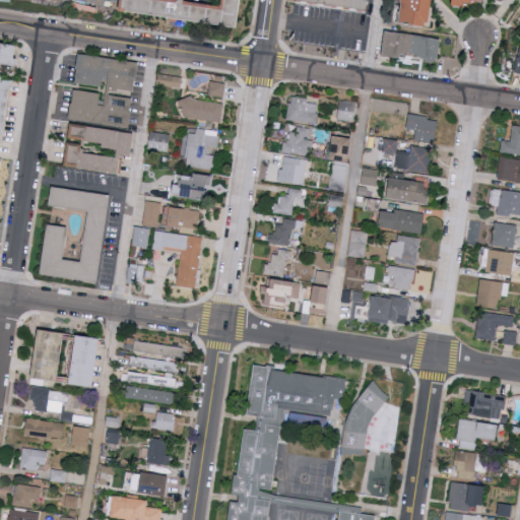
[(239,0),(236,28),(117,10),(118,0),(164,0),(219,8),(220,0),(239,0)]
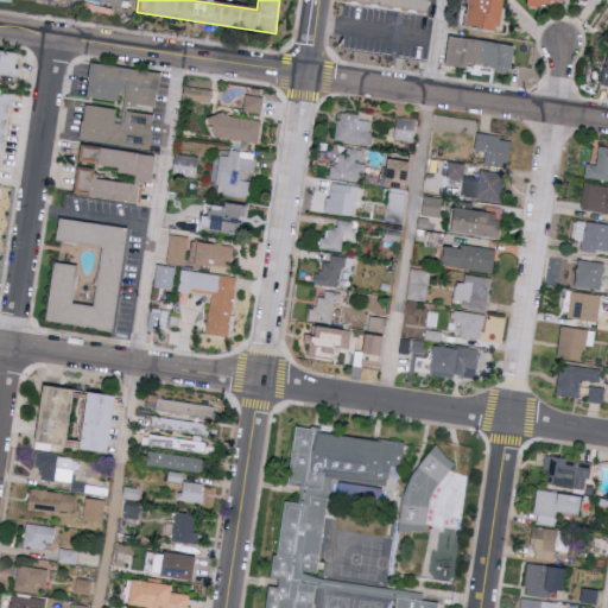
[(436,0),(436,4),(435,23),(430,21),(358,13),(350,12),(352,5),(352,0),(436,0)]
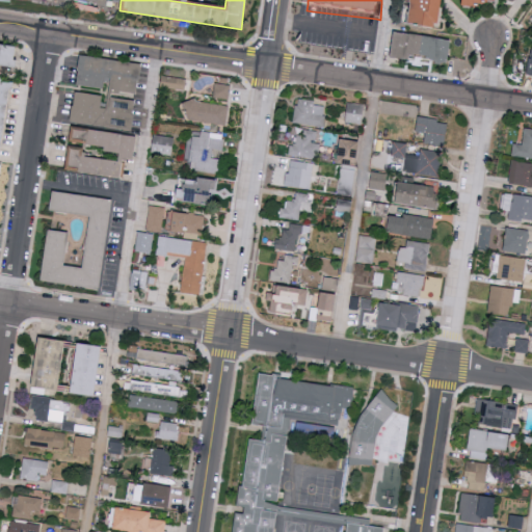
[(416,0),(413,23),(443,28),(447,0),(466,0),(466,6),(481,9),(482,0),(494,0),(499,1),(499,0),(416,0)]
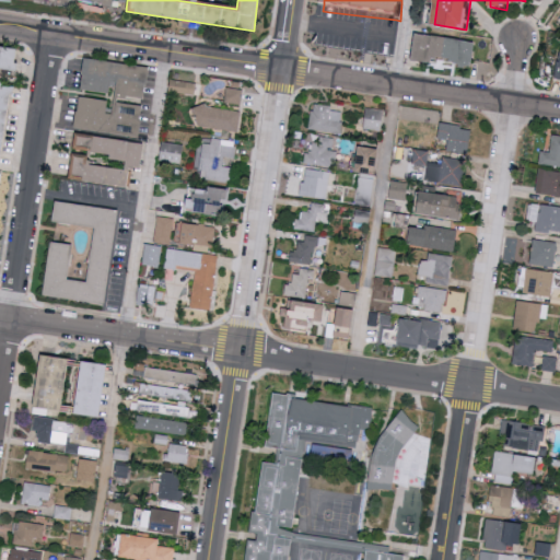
[(477,42),(418,33),(415,60),(435,62),(435,59),(474,65),(477,42)]
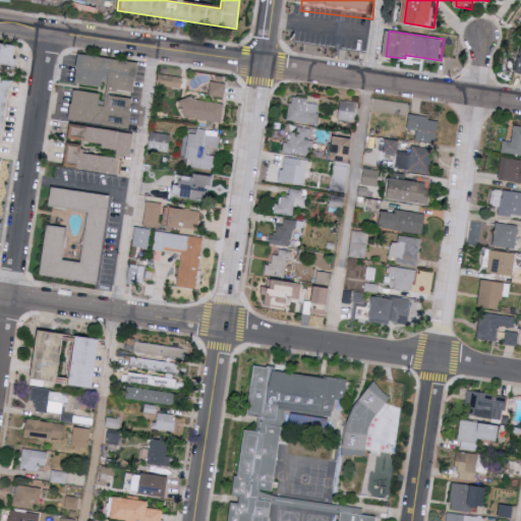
[(0,154),(5,155),(14,78),(0,76),(0,62),(18,65),(20,44),(0,41),(0,154)]
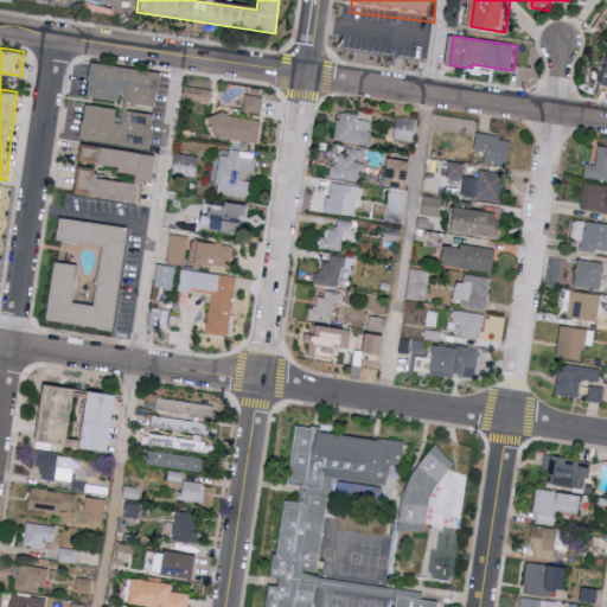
[(153,148),(158,112),(159,112),(165,72),(94,63),(89,97),(121,102),(123,88),(129,88),(125,123),(119,122),(120,109),(88,104),(83,140),(153,148)]
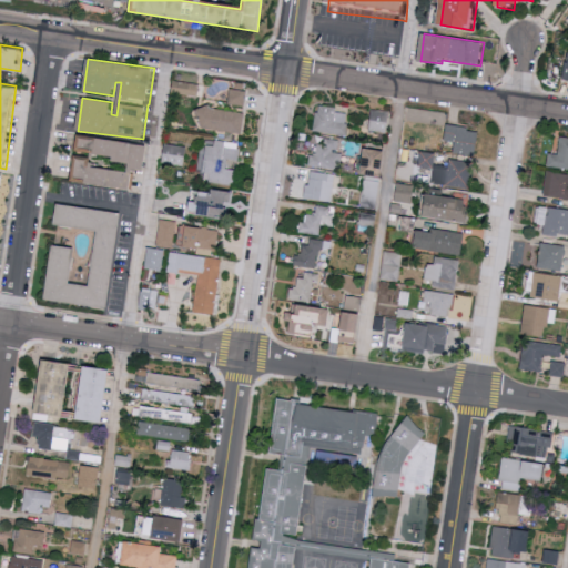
[(229,103),(245,105),(246,90),(230,89),(229,103)]
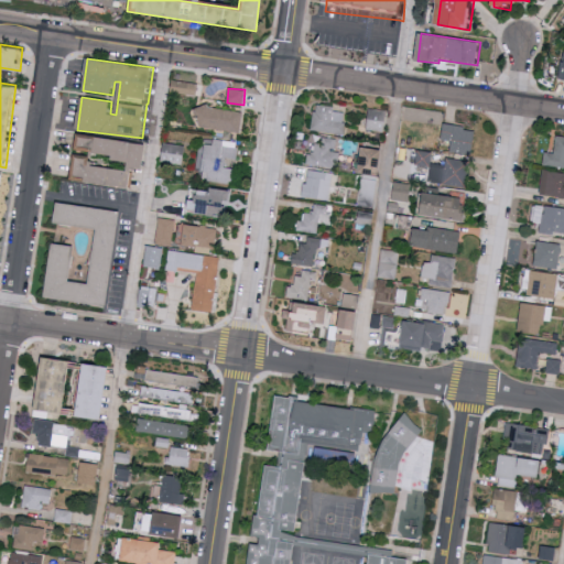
[(346,114),(333,110),(334,107),(315,104),(311,130),(342,136),(346,114)]
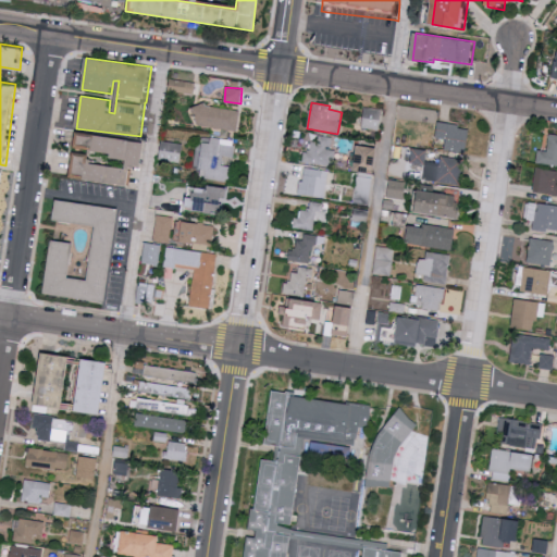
[(197,125),(237,132),(240,113),(200,106),(197,125)]
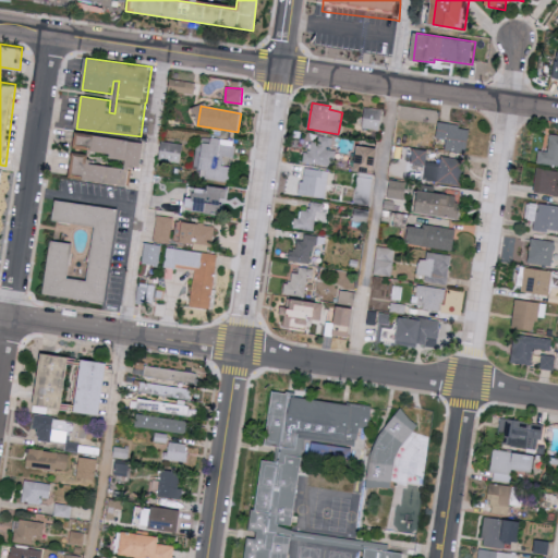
[(384,110),(366,107),(362,128),(379,131),(384,110)]
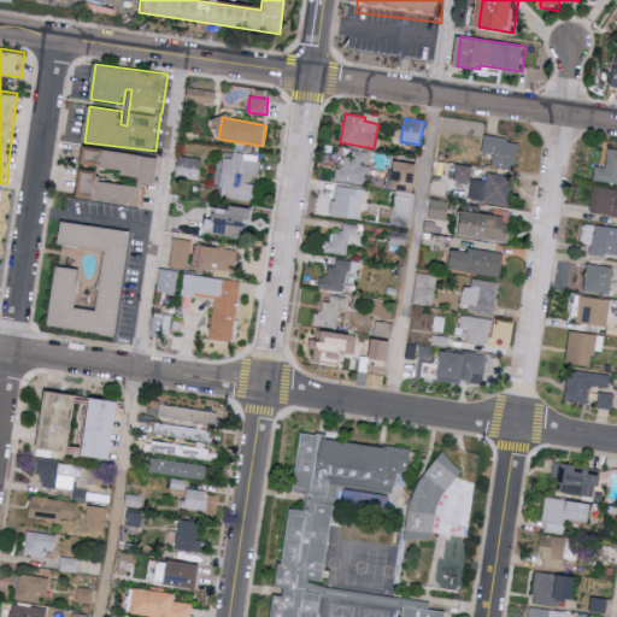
[(522,141),(486,136),(483,152),(494,154),(493,166),(517,170),(522,141)]
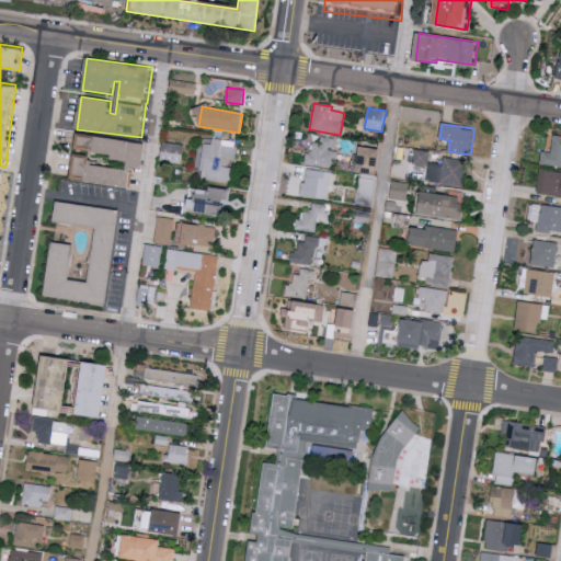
[(144,169),(147,142),(78,134),(76,150),(114,155),(113,160),(129,162),(128,167),(144,169)]
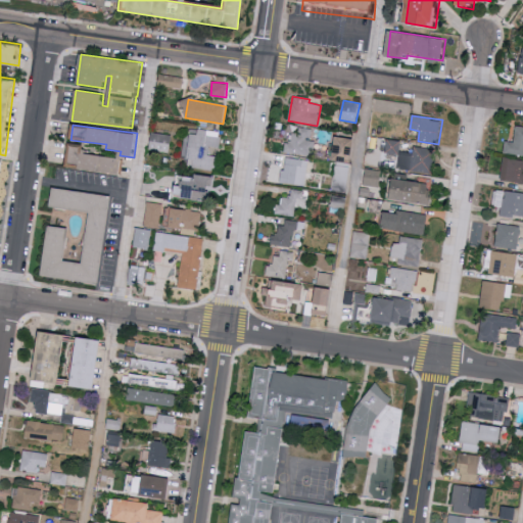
[(284,142),(283,153),(313,155),(314,139),(312,139),(313,129),(294,127),(292,143),(284,142)]
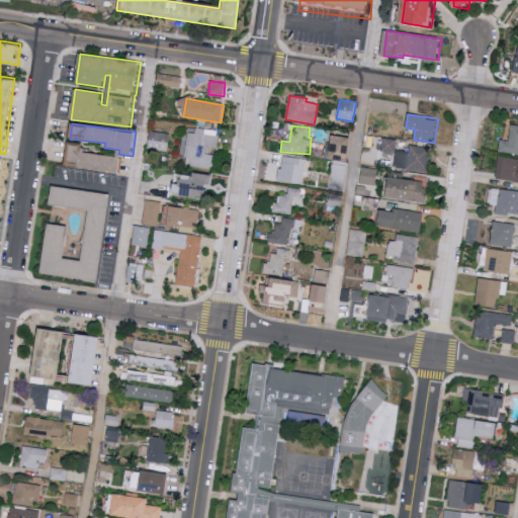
[(219,132),(188,128),(184,166),(214,169),(216,155),(206,154),(207,145),(217,146),(219,132)]
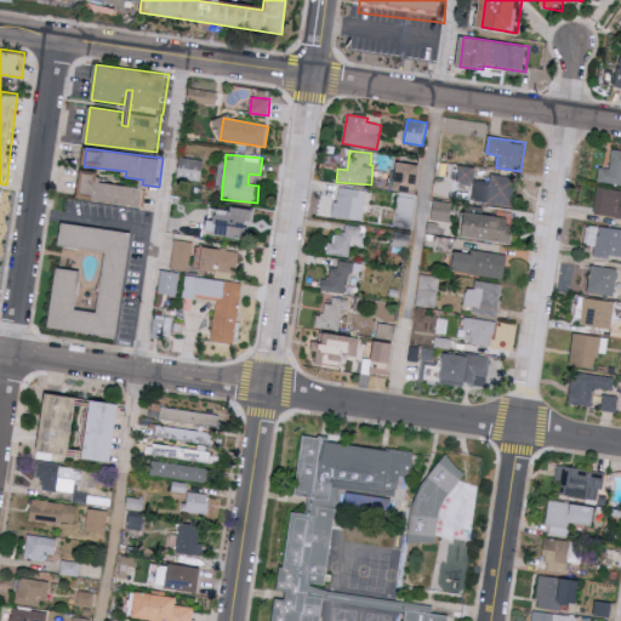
[(177,177),(200,183),(205,161),(182,157),(177,177)]
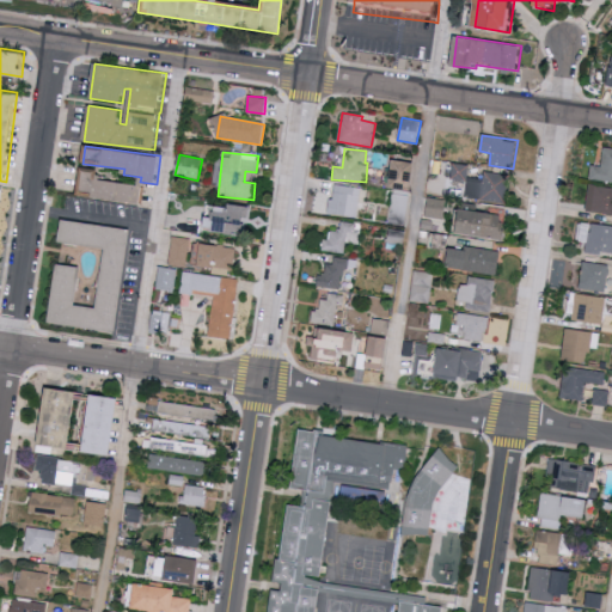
[(390,188),(411,191),(417,164),(395,159),(390,188)]
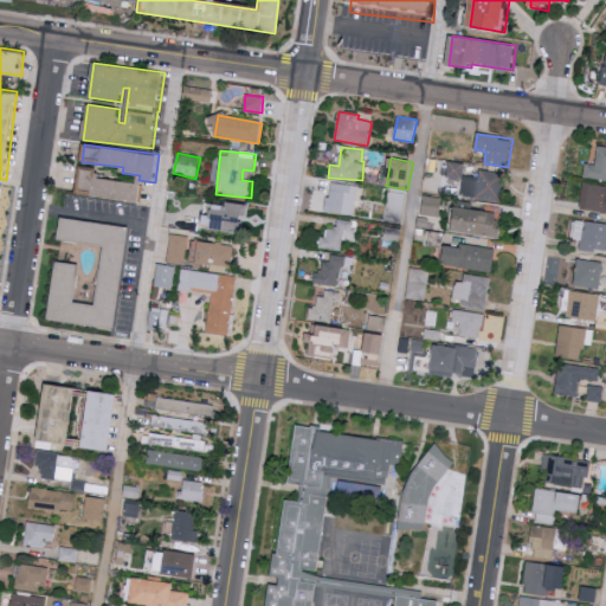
[(502,201),(505,173),(479,169),(479,178),(463,175),(464,163),(447,161),(446,178),(462,179),(461,197),(502,201)]
